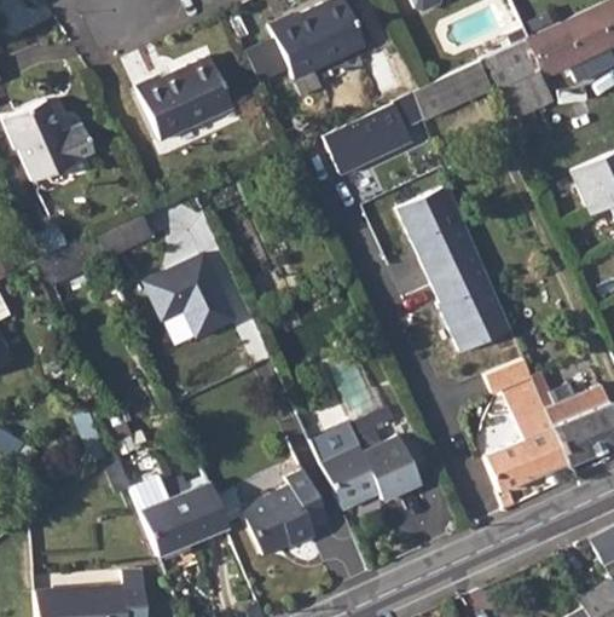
[(294,16),(271,27),(295,80),(366,46),(343,0),(337,0),(295,19),(294,16)]
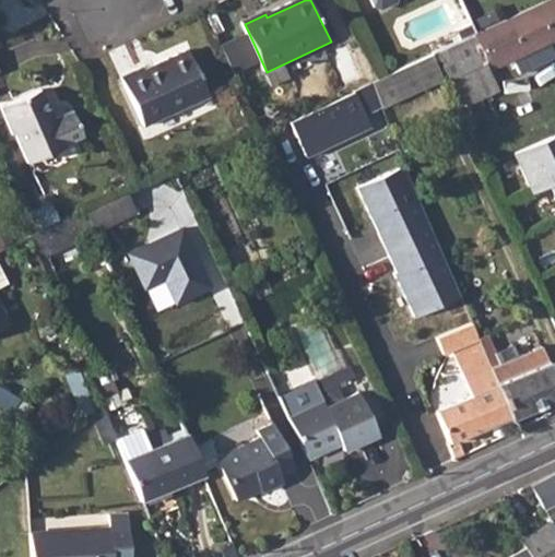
[(372,0),(376,9),(384,11),(399,4),(400,0),(372,0)]
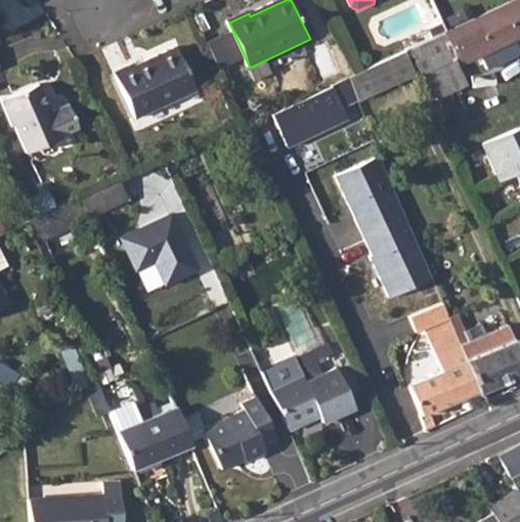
[(519,0),(518,0),(506,6),(519,36),(519,0)]
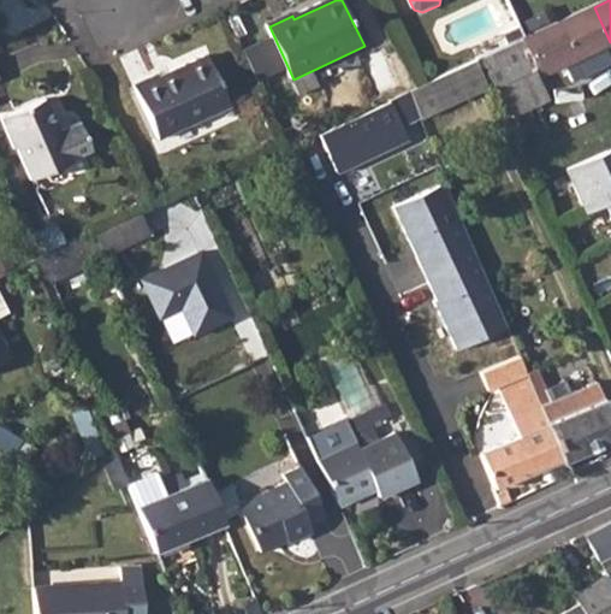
[(594,7),(546,29),(562,68),(565,65),(600,49),(610,45),(610,42),(594,7)]
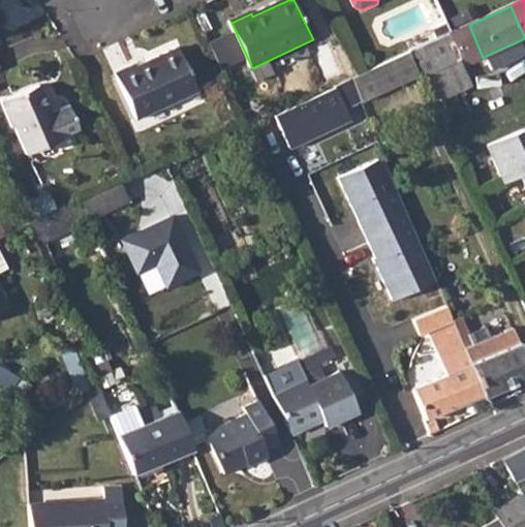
[(441,24),(430,30),(433,39),(446,33),(441,24)]
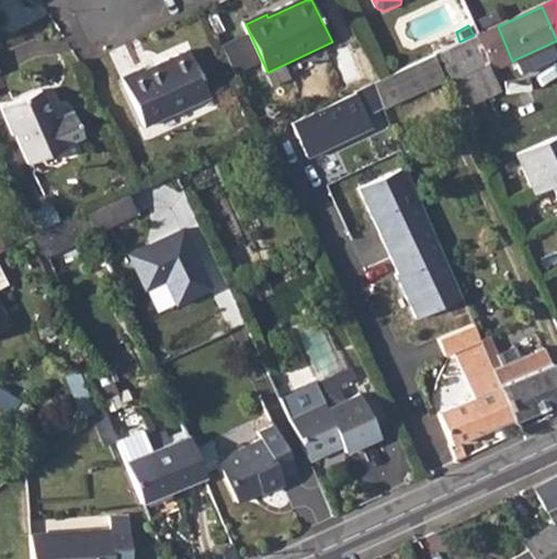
[(480,34),(442,50),(452,71),(467,107),(501,92),(488,63),(499,67),(512,61),(498,26),(480,34)]
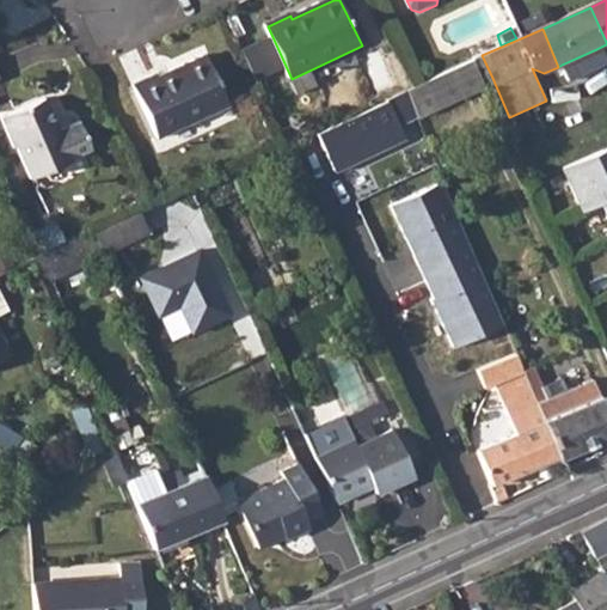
[(596,49),(562,65),(569,81),(605,65),(596,49)]
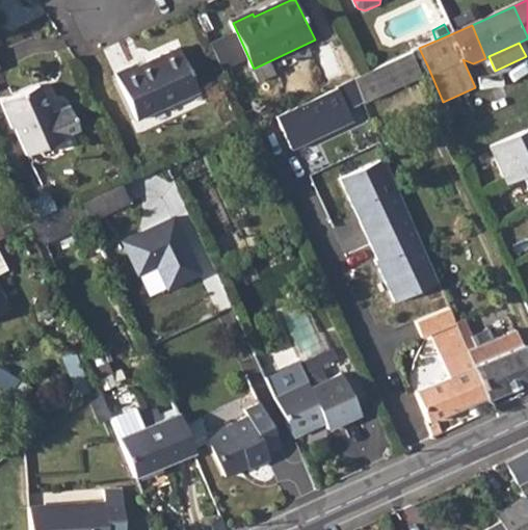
[(138,67),(117,75),(138,121),(201,93),(181,50),(139,69),(138,67)]
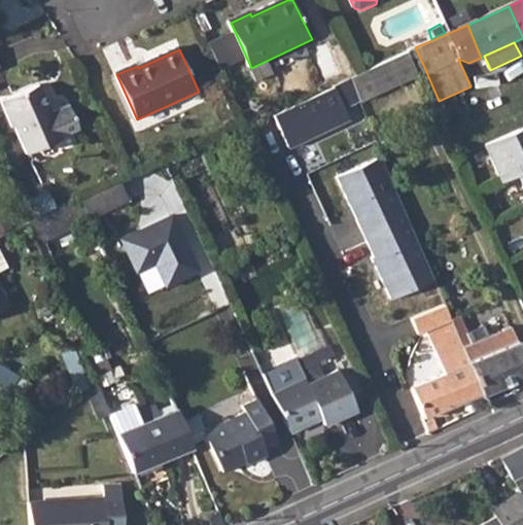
[(360,74),(352,77),(359,97),(362,103),(421,76),(414,59),(410,50),(360,74)]
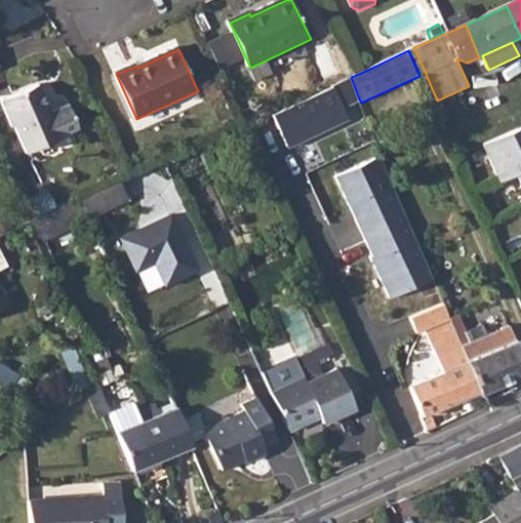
[(351,77),(273,112),(288,144),(350,117),(344,104),(358,96),(351,77)]
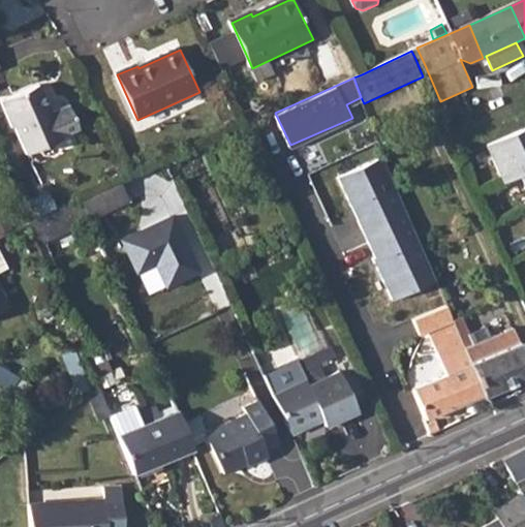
[(41,86),(3,101),(16,128),(19,127),(30,155),(64,141),(63,137),(82,129),(71,106),(53,114),(41,86)]
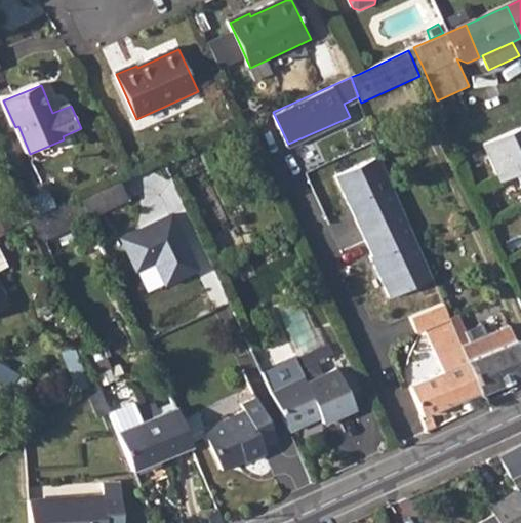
[(520,128),(514,132),(485,145),(502,182),(518,175),(520,180),(520,128)]
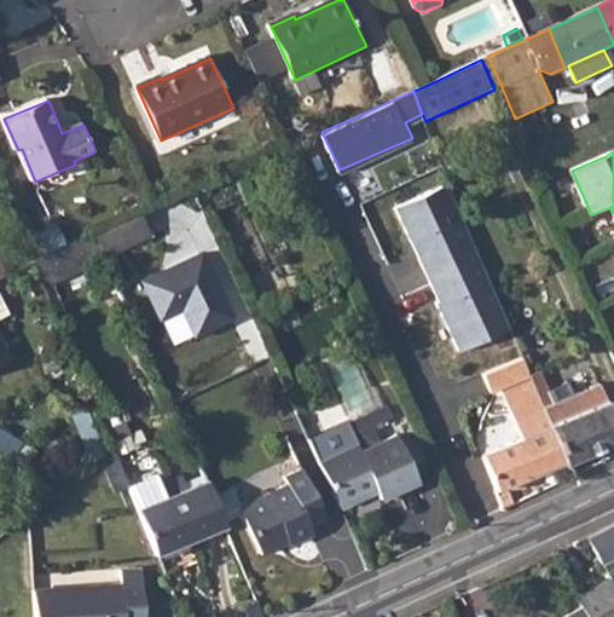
[(453,184),(399,208),(438,284),(486,260),(453,184)]
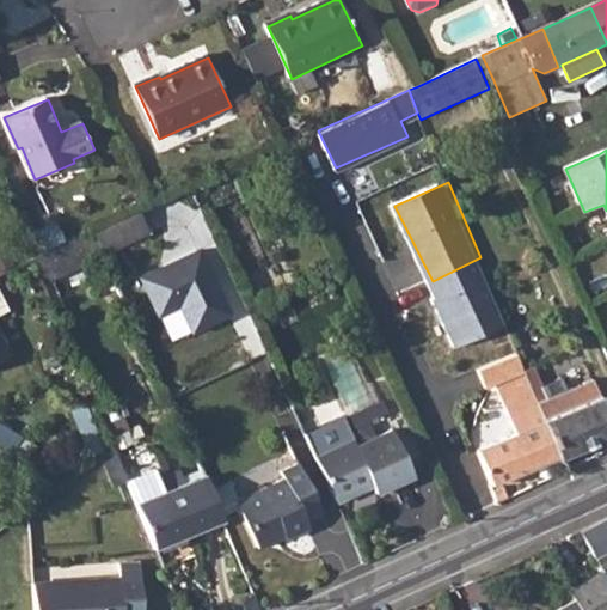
[(142,211),(96,231),(106,255),(154,232),(142,211)]
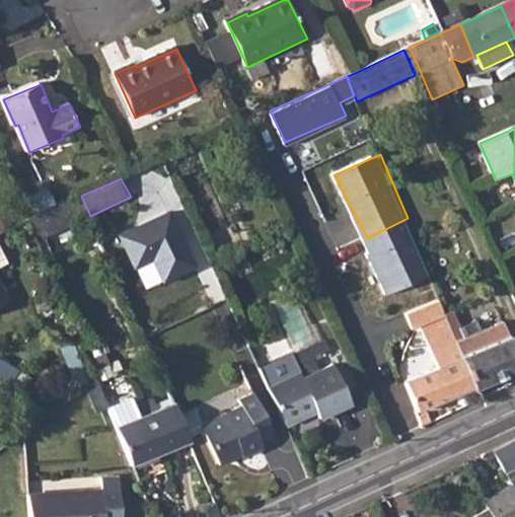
[(33,196),(42,214),(51,210),(47,200),(43,192),(33,196)]
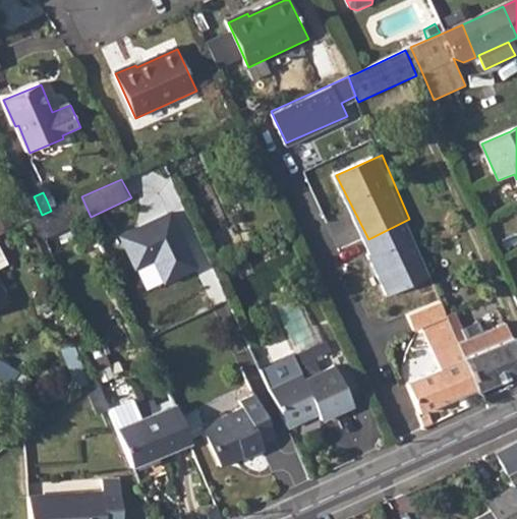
[(169,208),(118,233),(137,272),(154,264),(167,288),(200,271),(169,208)]
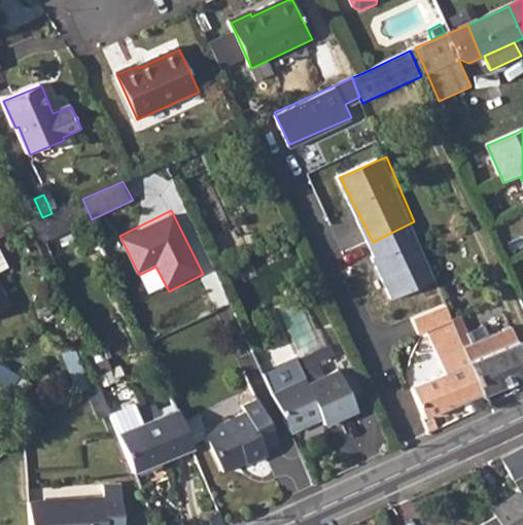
[(414,221),(373,242),(379,253),(374,255),(393,296),(437,278),(414,221)]
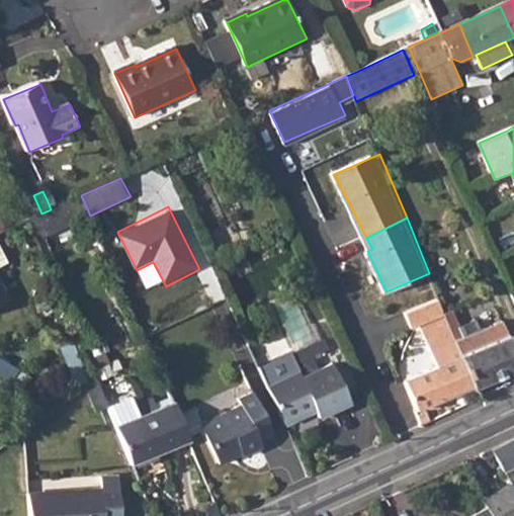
[(0,243),(0,267),(9,263),(0,243)]
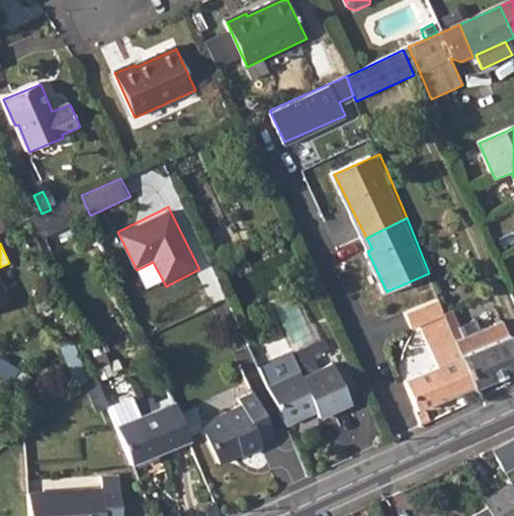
[(0,305),(10,301),(0,278),(0,305)]
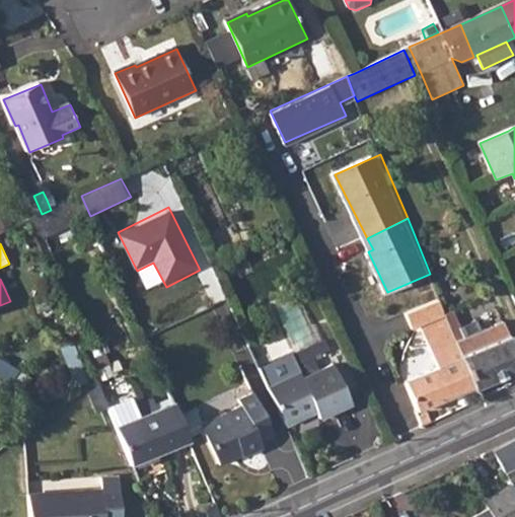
[(455,313),(447,316),(447,317),(477,388),(514,372),(514,348),(505,323),(483,333),(479,323),(461,330),(455,313)]
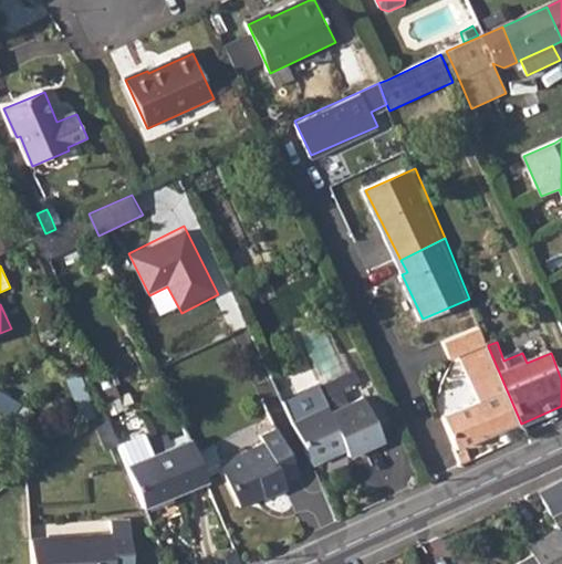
[(488,346),(472,354),(474,358),(479,371),(468,375),(480,404),(445,417),(458,450),(521,424),(488,346)]
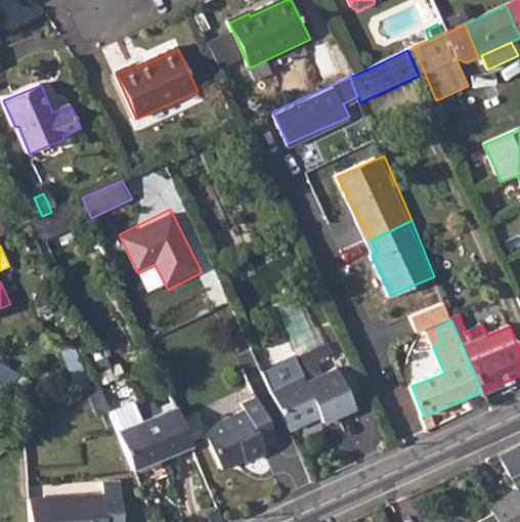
[(77,339),(68,342),(79,371),(88,366),(77,339)]
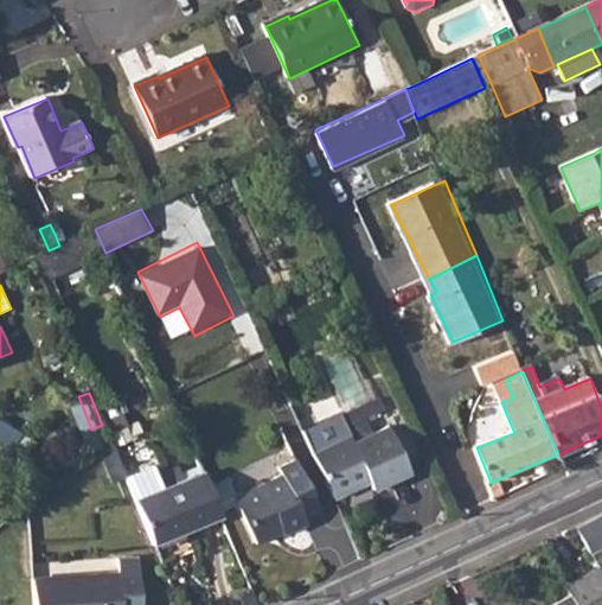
[(351,435),(315,452),(337,498),(364,485),(363,481),(369,478),(375,490),(411,473),(390,427),(356,444),(351,435)]
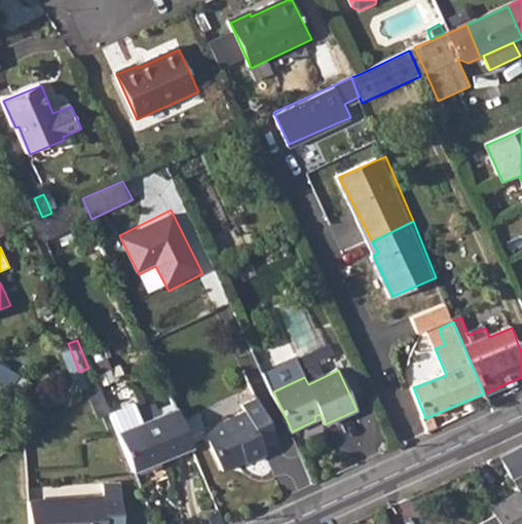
[(248,412),(207,431),(225,471),(247,460),(248,462),(268,453),(266,448),(280,442),(260,399),(245,405),(248,412)]
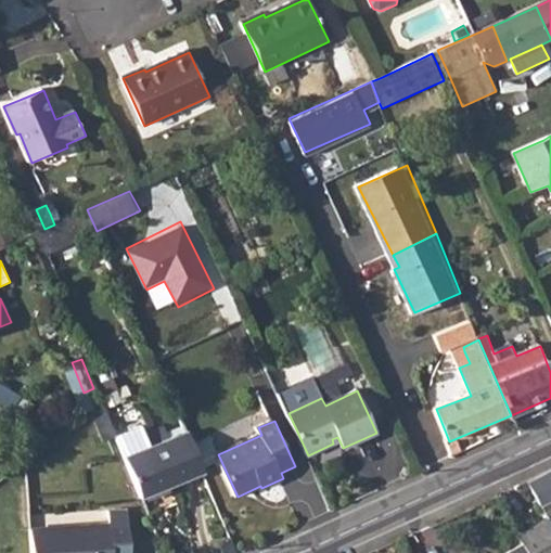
[(190,432),(126,458),(143,498),(207,473),(193,439),(190,432)]
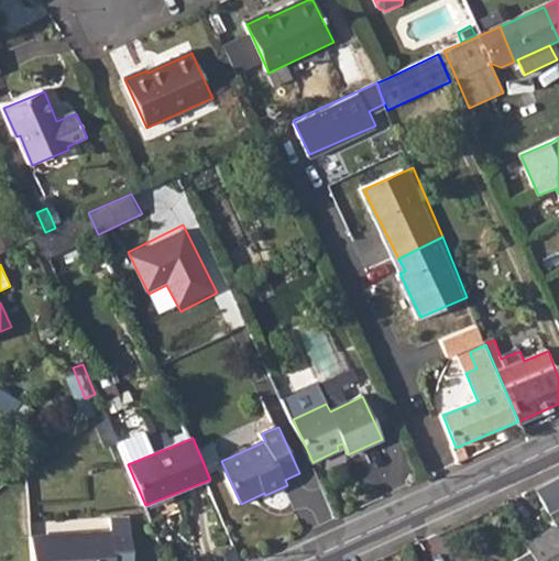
[(558,480),(539,490),(551,510),(558,506),(558,480)]
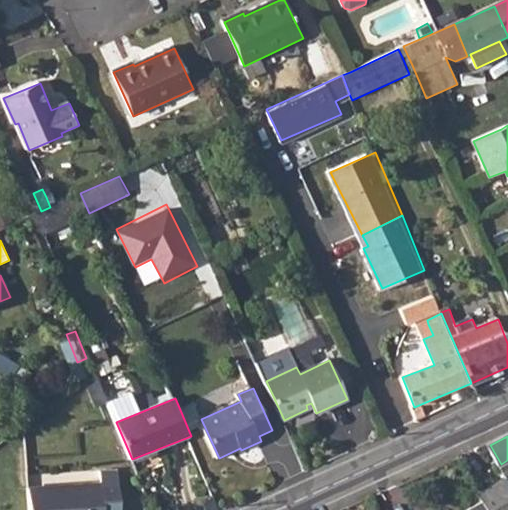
[(60,486),(30,488),(31,509),(122,509),(119,472),(102,473),(103,483),(60,486)]
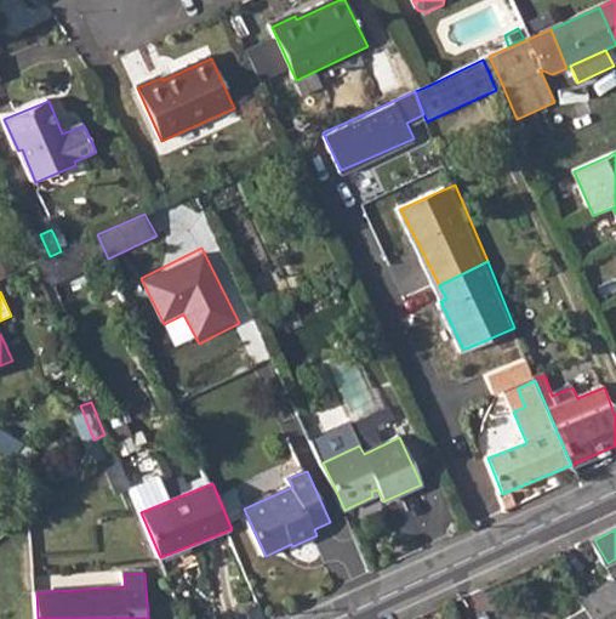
[(262,605),(249,608),(252,618),(268,618),(262,605)]
